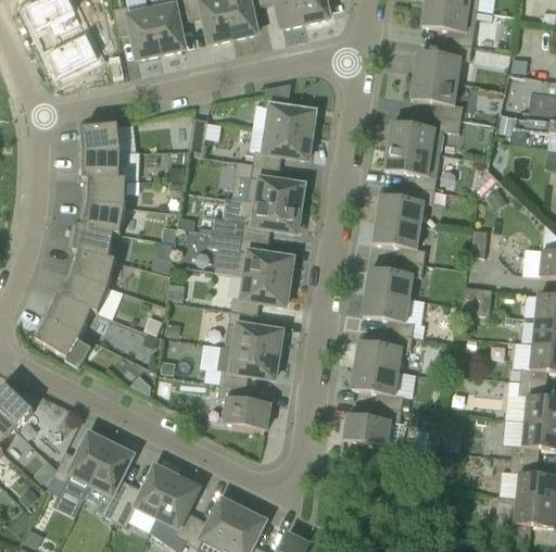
[(40,0),(26,7),(37,30),(52,23),(58,35),(83,24),(71,0),(40,0)]
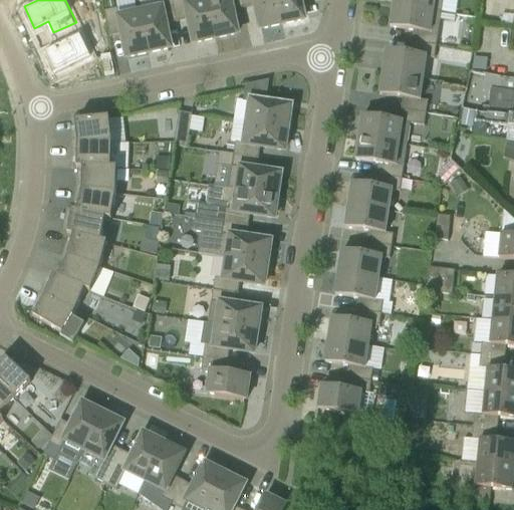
[(122,9),(156,1),(156,0),(119,0),(122,9)]
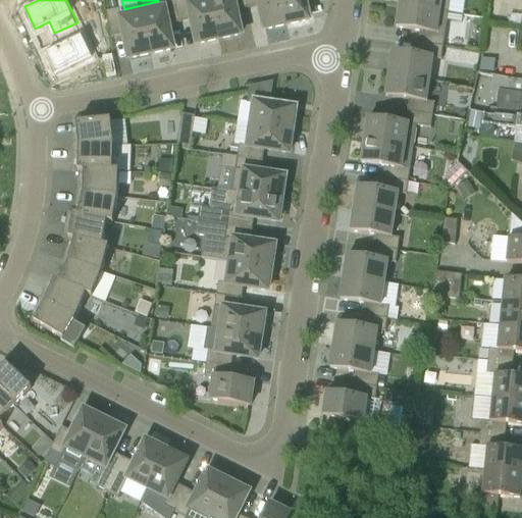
[(143,11),(151,51),(172,46),(167,22),(179,19),(175,0),(163,0),(164,6),(143,11)]
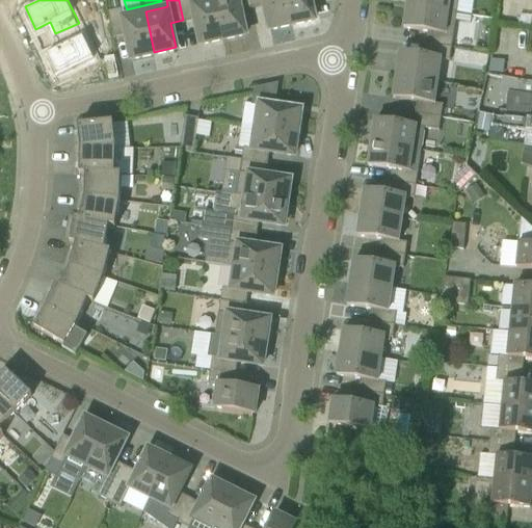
[(195,18),(201,42),(222,36),(215,0),(179,0),(183,20),(195,18)]
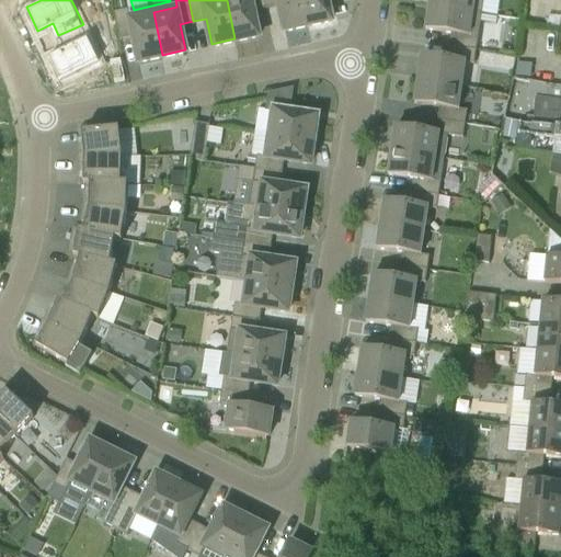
[(227,0),(235,38),(259,34),(253,8),(266,6),(264,0),(227,0)]
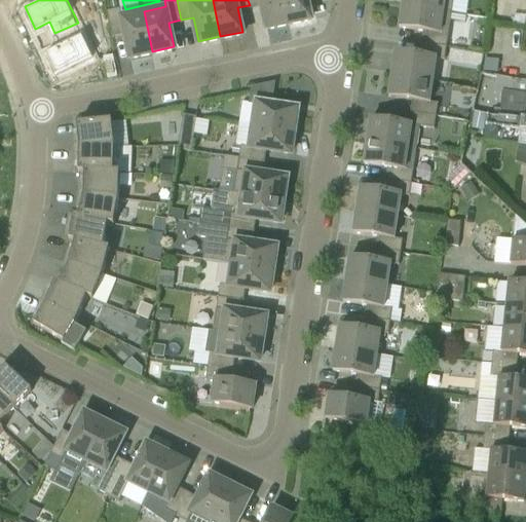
[(261,2),(266,27),(289,22),(284,0),(248,0),(250,5),(261,2)]
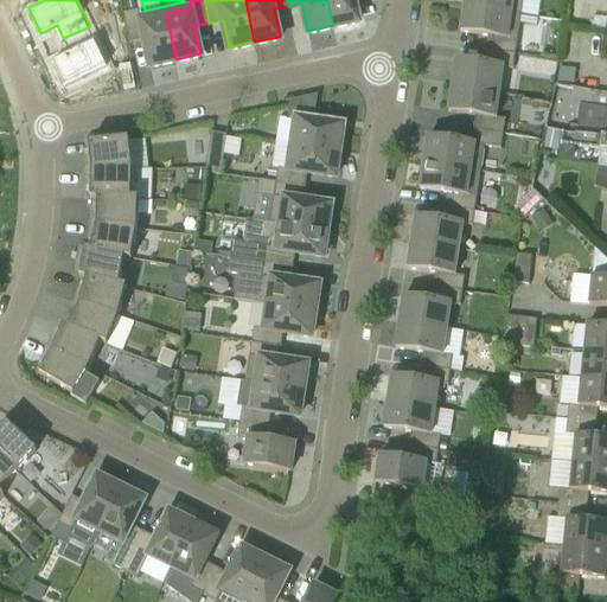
[(327,0),(333,25),(358,20),(353,0),(327,0)]
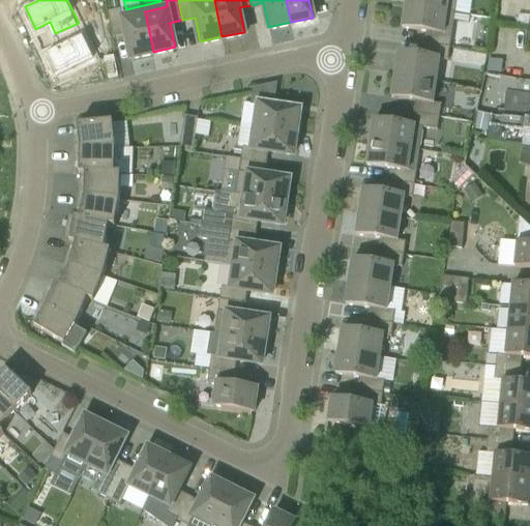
[(406,0),(406,2),(455,10),(457,0),(406,0)]
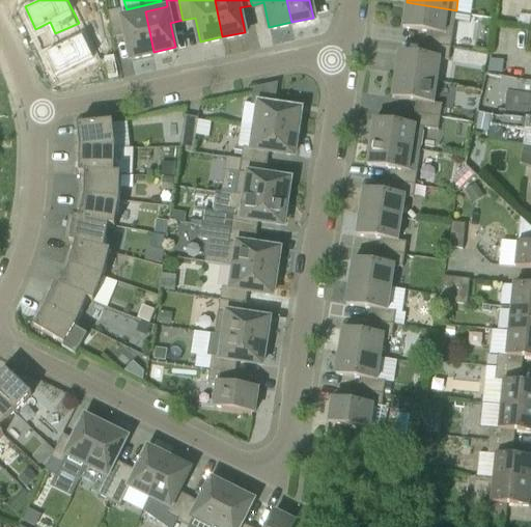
[(426,29),(424,42),(450,46),(456,10),(407,2),(402,25),(426,29)]
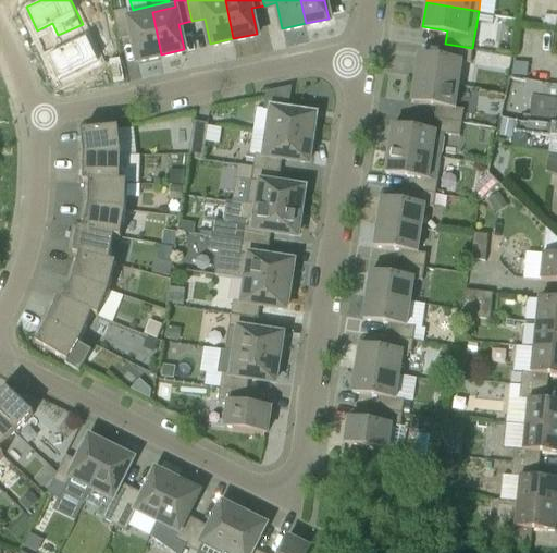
[(137,59),(161,54),(152,12),(128,16),(127,7),(113,10),(119,36),(132,34),(137,59)]
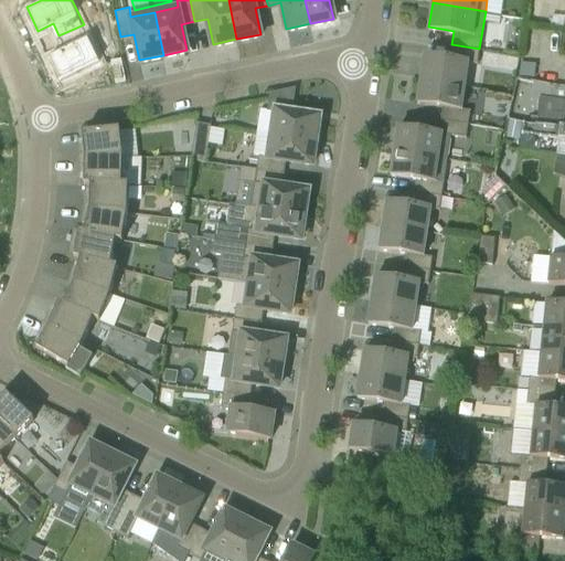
[(64,48),(49,55),(61,78),(100,60),(84,24),(59,35),(64,48)]
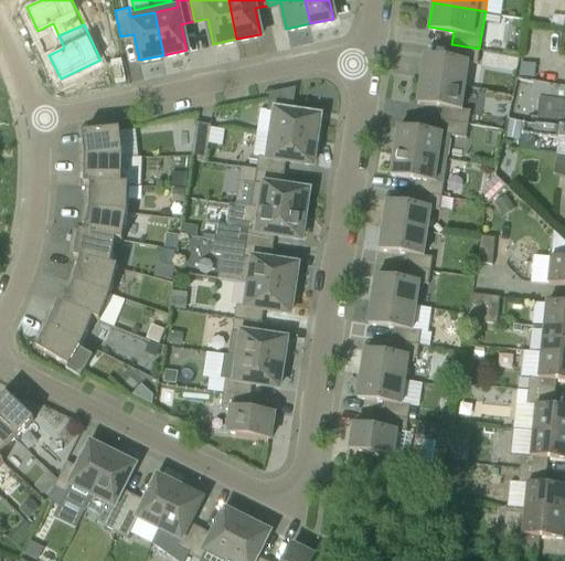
[(425,53),(420,77),(465,84),(468,60),(478,62),(479,49),(451,44),(450,56),(425,53)]
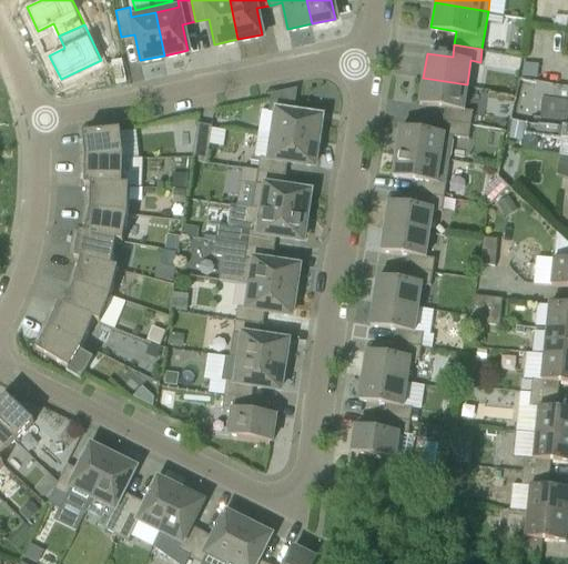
[(535,76),(537,62),(524,60),(521,73),(535,76)]
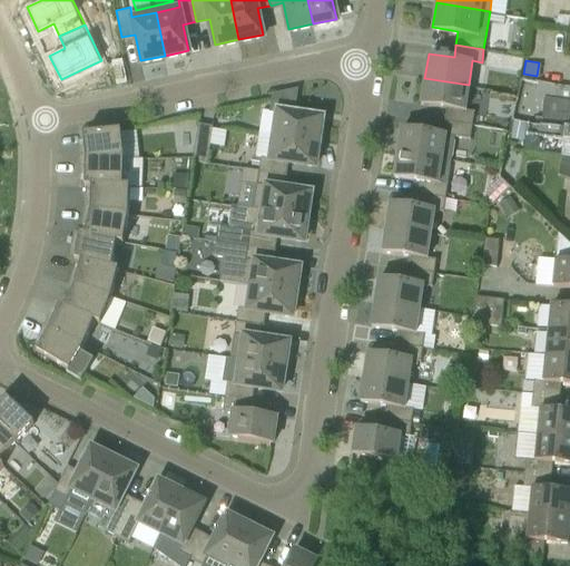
[(421,103),(446,106),(444,118),(472,124),(474,110),(465,108),(469,85),(424,78),(421,103)]
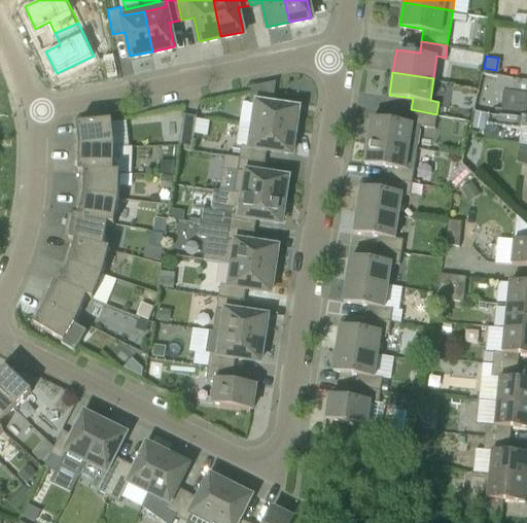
[(526,77),(516,76),(498,73),(496,90),(503,92),(501,112),(490,111),(475,108),(473,109),(488,112),(494,112),(506,114),(526,116),(526,77)]
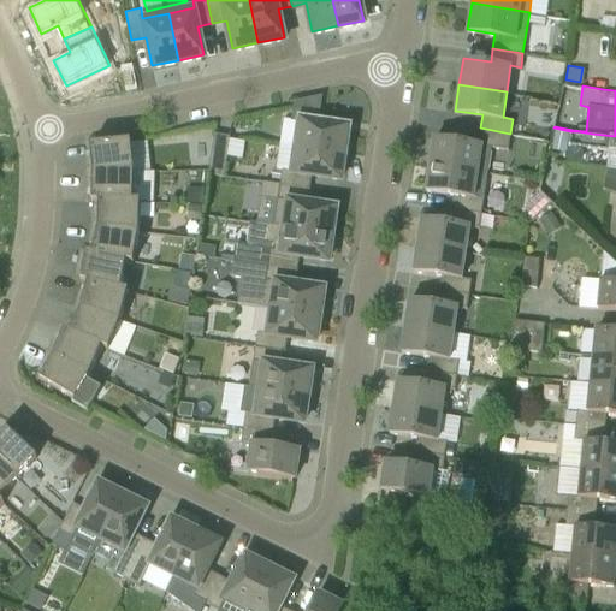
[(301,119),(296,143),(344,150),(348,124),(318,120),(321,94),(296,100),(292,118),(301,119)]
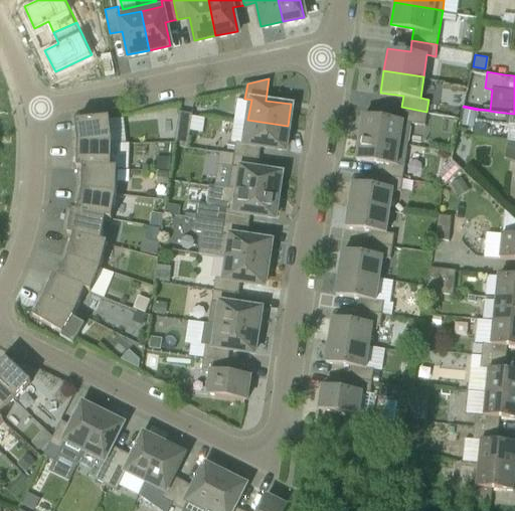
[(363,114),(359,136),(399,142),(407,143),(410,122),(424,124),(426,112),(401,108),(399,120),(363,114)]
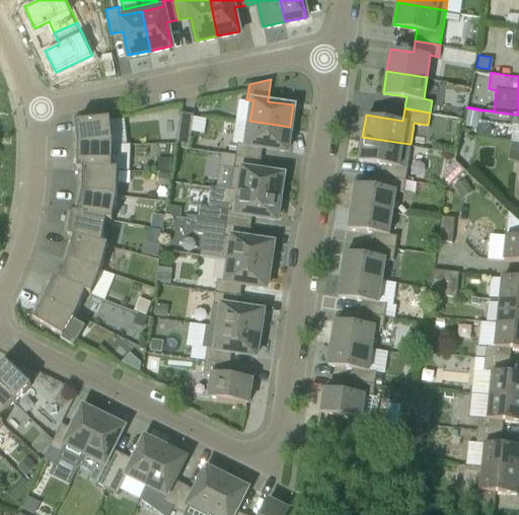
[(475,125),(478,111),(466,108),(463,123),(475,125)]
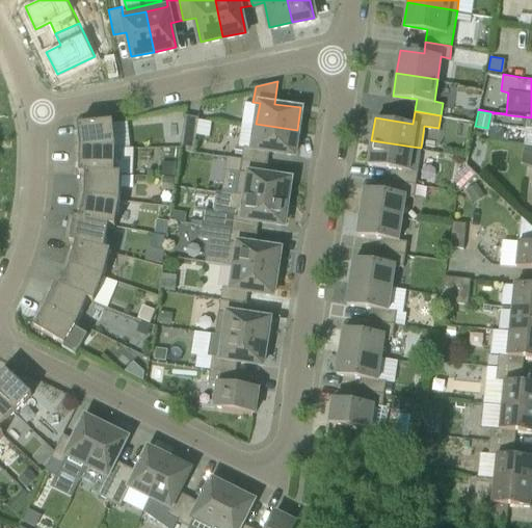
[(180,149),(193,151),(198,115),(185,113),(180,149)]
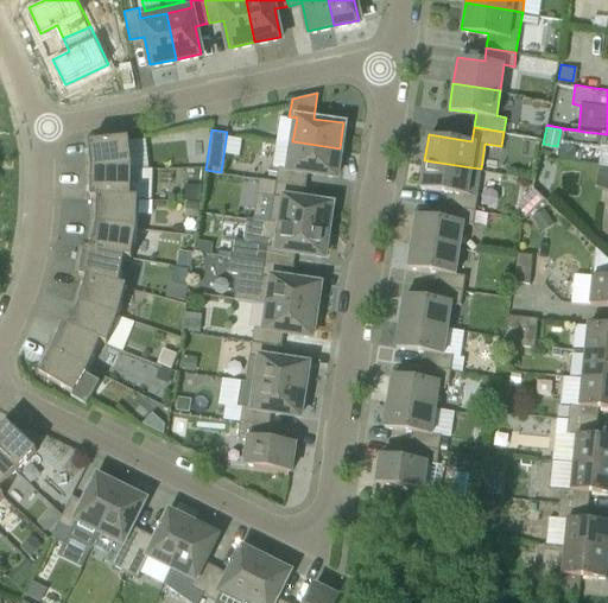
[(607,134),(584,132),(570,129),(563,129),(564,140),(607,146),(607,134)]
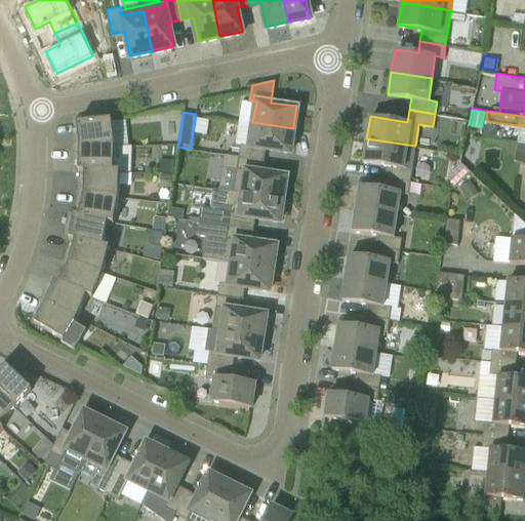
[(72,134),(73,146),(114,145),(111,118),(77,122),(78,133),(72,134)]
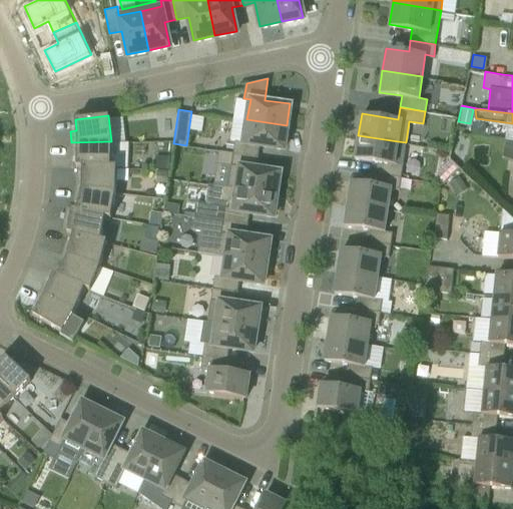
[(232,152),(258,155),(260,144),(284,147),(287,125),(246,119),(243,140),(234,139),(232,152)]
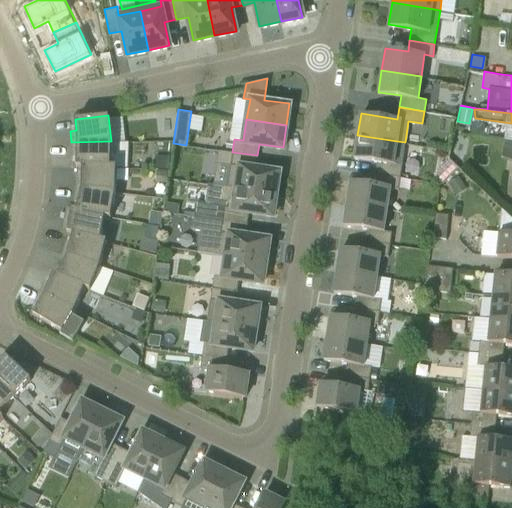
[(377,160),(375,172),(400,176),(402,163),(394,162),(397,141),(357,135),(354,157),(377,160)]
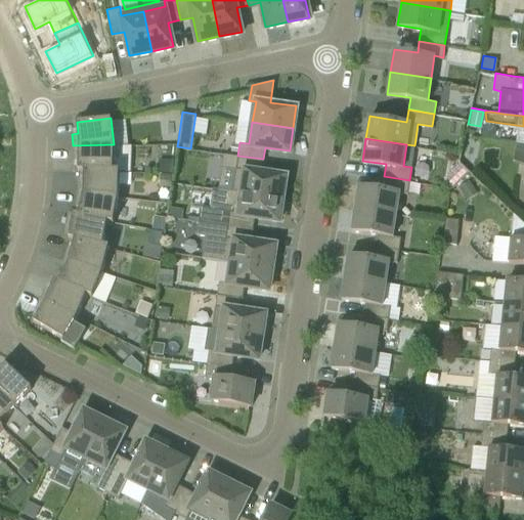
[(79,159),(78,168),(113,169),(114,144),(73,145),(73,158),(79,159)]
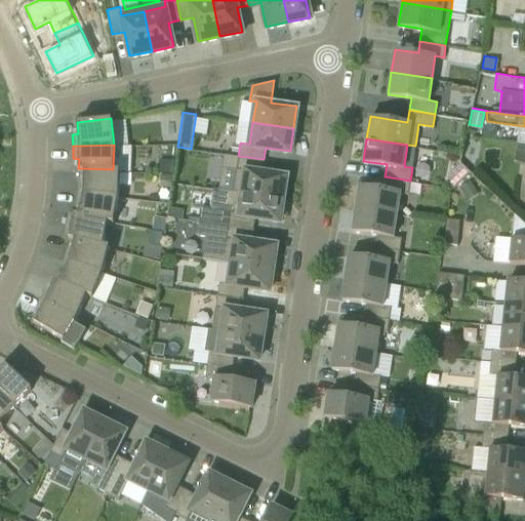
[(238,146),(229,145),(227,154),(237,155),(238,146)]
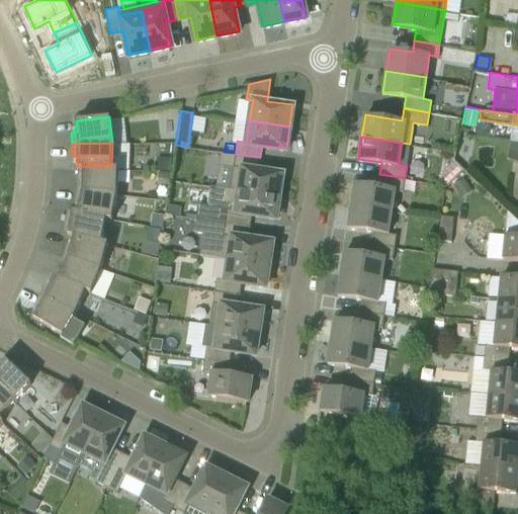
[(233,166),(230,187),(279,195),(282,173),(258,169),(260,157),(235,154),(234,153),(224,152),(220,151),(219,163),(233,166)]
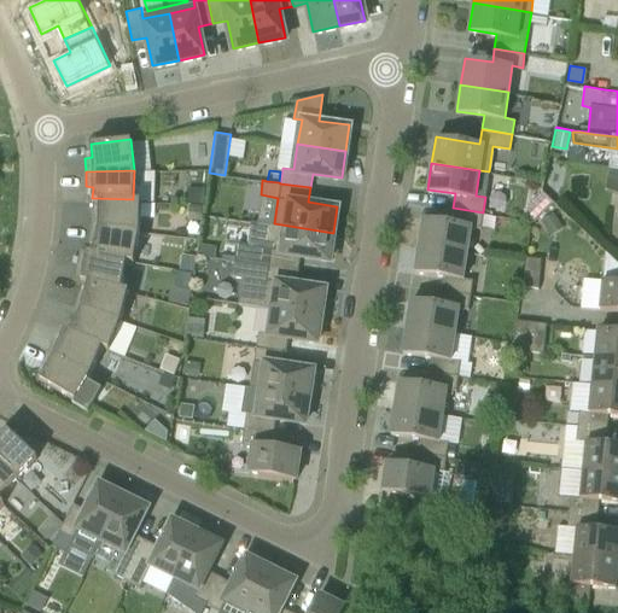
[(203,186),(187,185),(187,200),(203,200),(203,186)]
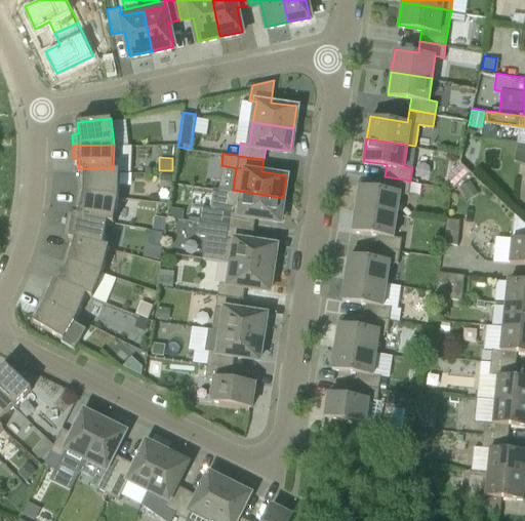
[(78,179),(77,192),(118,196),(119,169),(113,169),(78,168),(78,170),(84,170),(84,179),(78,179)]
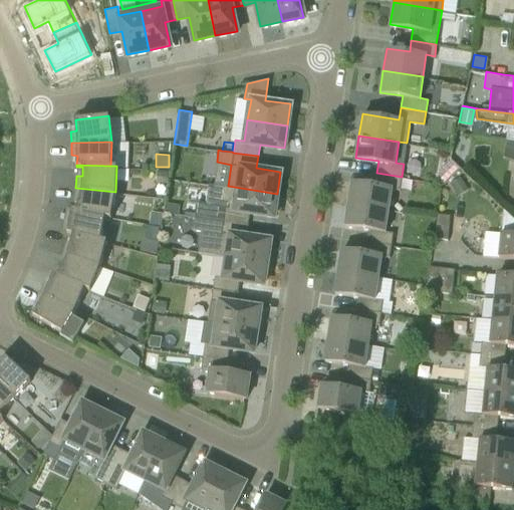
[(168,172),(157,170),(155,180),(167,181),(168,172)]
